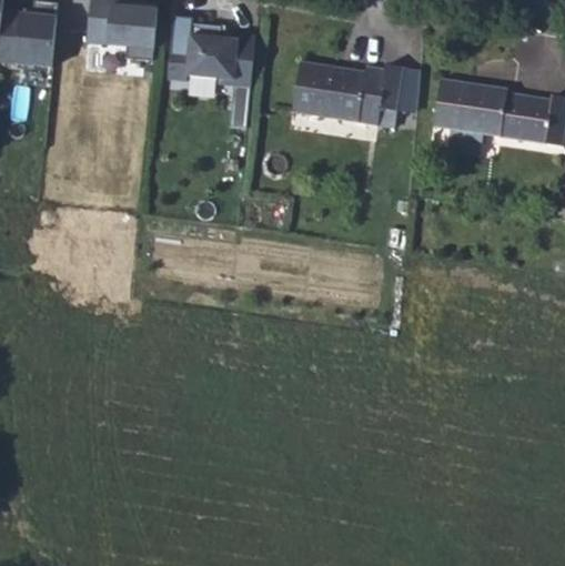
[(0,61),(53,67),(59,2),(36,0),(34,13),(4,11),(4,0),(0,0),(0,38),(1,38),(0,49),(0,61)]
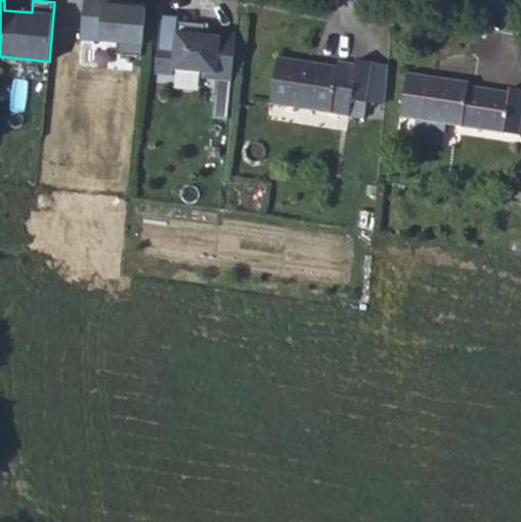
[(82,0),(79,37),(116,40),(115,53),(139,56),(143,6),(114,3),(114,0),(82,0)]
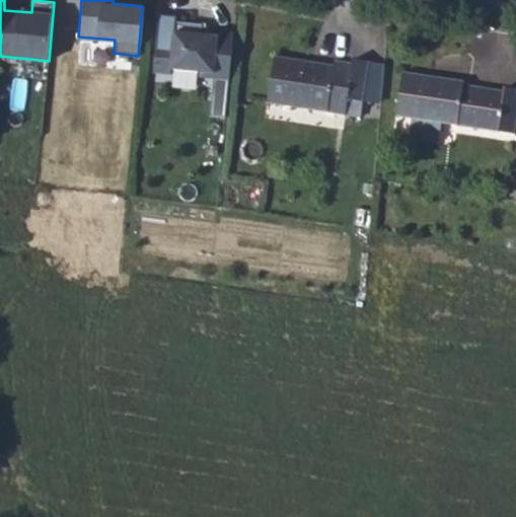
[(200,74),(214,76),(229,77),(233,30),(217,29),(217,33),(201,31),(202,21),(174,19),(172,42),(156,40),(153,70),(170,71),(171,66),(201,69),(200,74)]
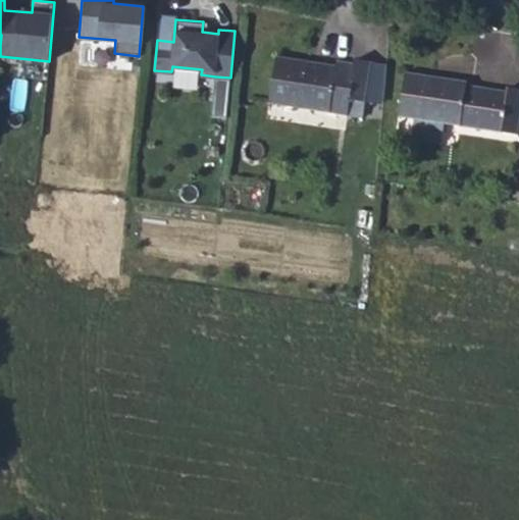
[(353,58),(353,63),(332,59),(331,64),(273,54),(265,101),(344,113),(346,99),(361,101),(368,61),(353,58)]
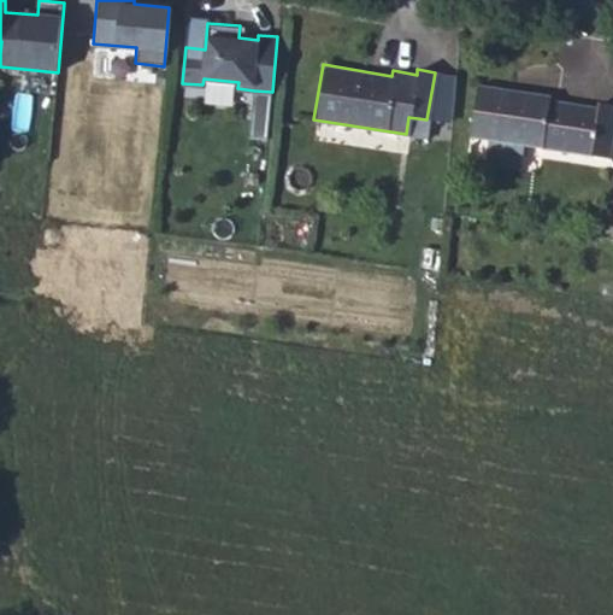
[(510,89),(475,83),(466,136),(606,160),(612,121),(612,106),(594,104),(593,110),(548,103),(549,95),(517,91),(516,98),(508,97),(510,89)]
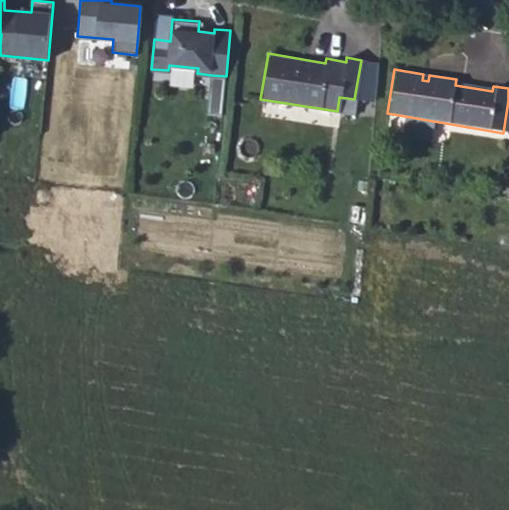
[(226,76),(211,75),(210,83),(225,85),(226,76)]
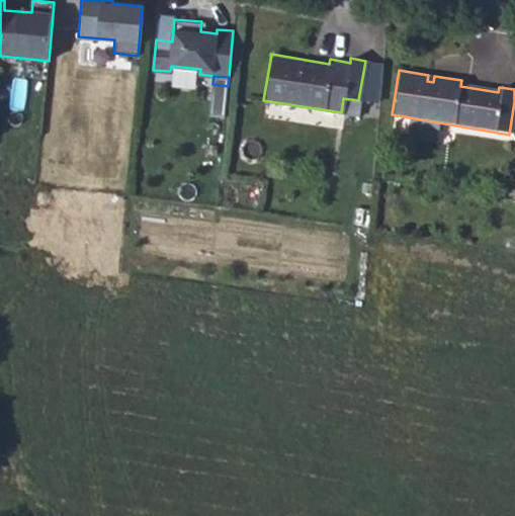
[(209,113),(225,114),(228,86),(212,84),(209,113)]
